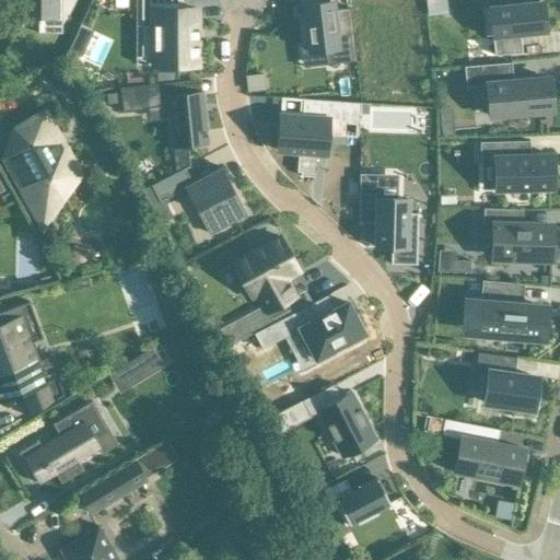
[(19,0),(20,12),(55,12),(54,0),(19,0)]
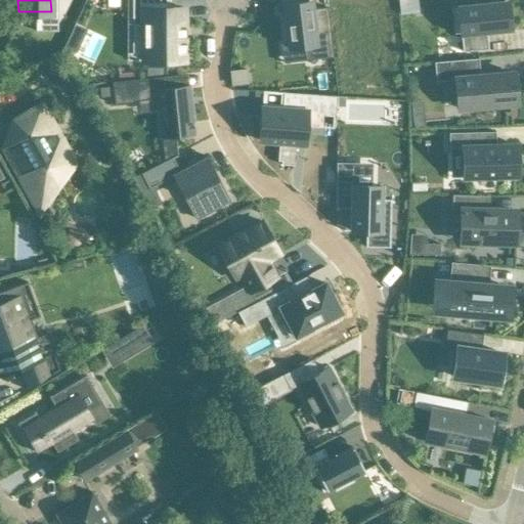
[(129,0),(129,24),(143,24),(143,58),(143,60),(184,60),(184,52),(186,52),(186,51),(184,51),(184,44),(186,44),(186,43),(184,43),(184,37),(186,37),(186,36),(184,36),(184,28),(186,28),(186,27),(184,27),(184,7),(173,7),(165,7),(165,0),(129,0)]
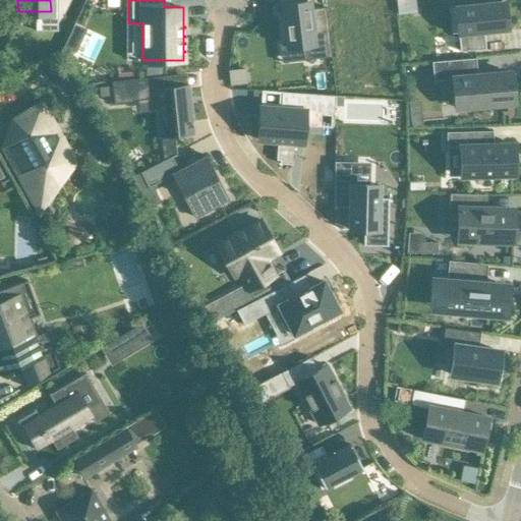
[(301,0),(283,2),(288,47),(306,45),(308,59),(332,56),(326,6),(307,8),(305,0),(301,0)]
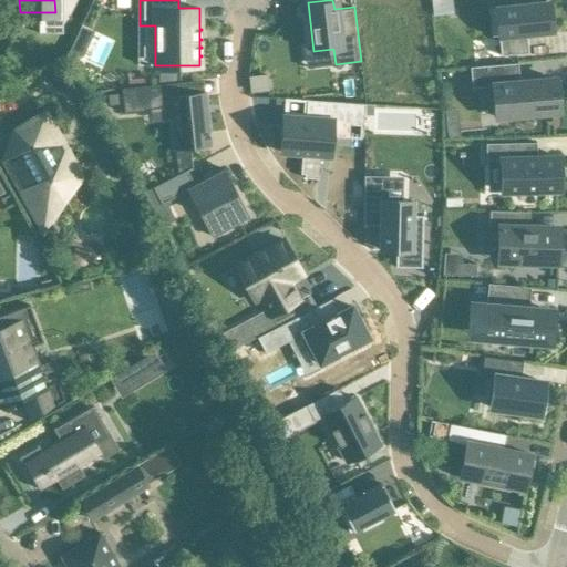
[(451,0),(431,0),(433,16),(453,13),(451,0)]
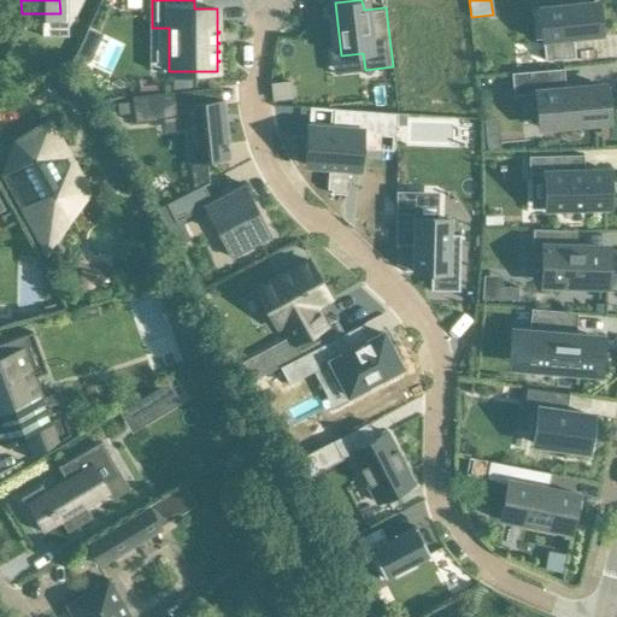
[(593,0),(594,4),(532,10),(534,39),(542,37),(545,60),(575,57),(573,35),(599,31),(595,0),(593,0)]
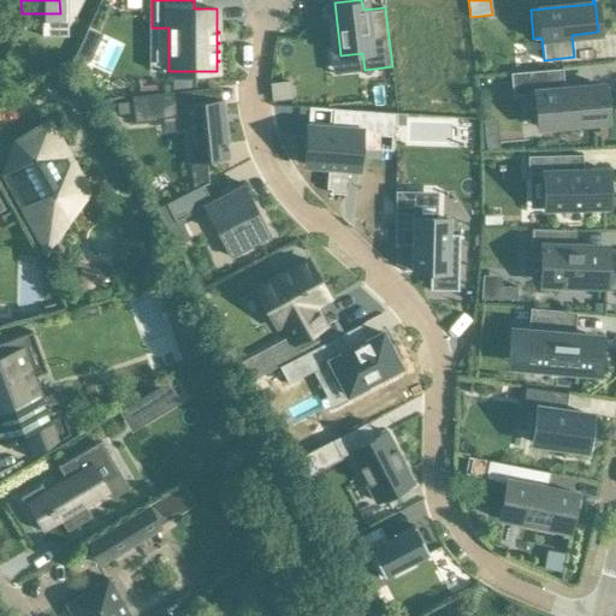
[(88,61),(96,43),(83,37),(75,55),(88,61)]
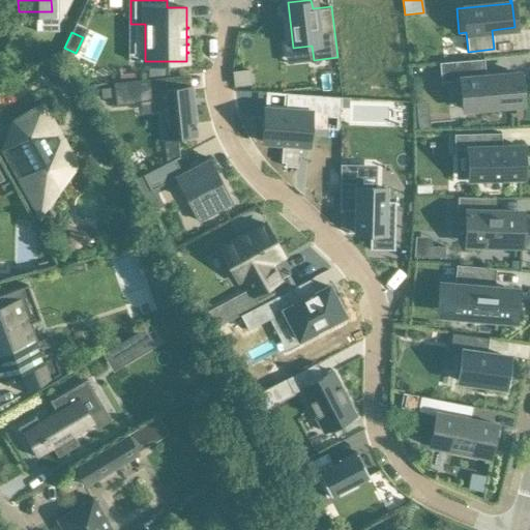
[(483,58),(439,62),(441,82),(462,80),(464,109),(522,105),(520,79),(519,76),(524,75),(524,74),(486,77),(483,58)]
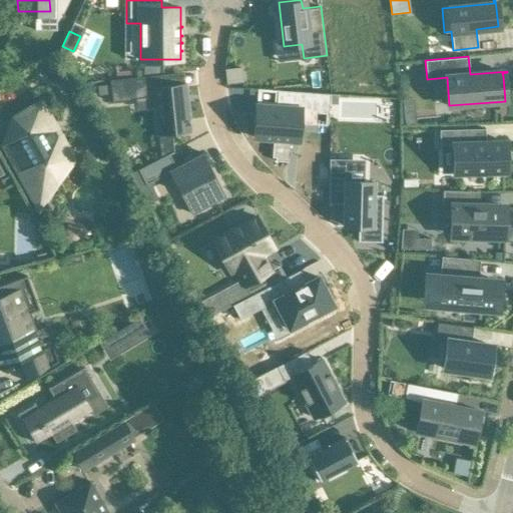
[(243,71),(227,72),(227,82),(244,81),(243,71)]
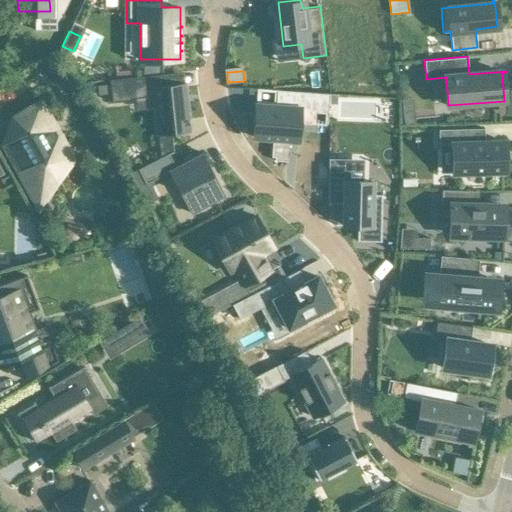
[(165,73),(109,79),(110,84),(111,93),(112,102),(154,97),(158,133),(189,130),(184,83),(166,85),(165,73)]
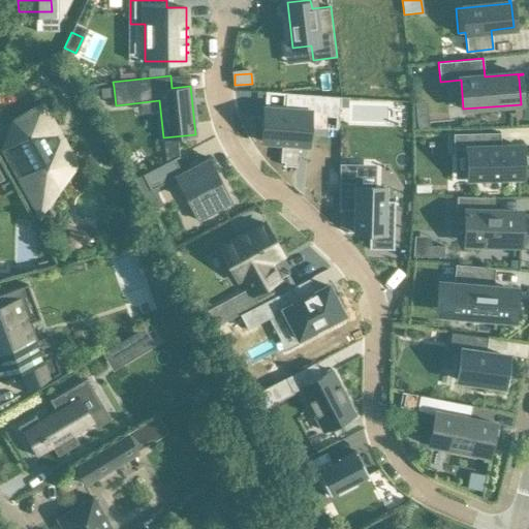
[(114,87),(100,88),(101,98),(115,96),(114,87)]
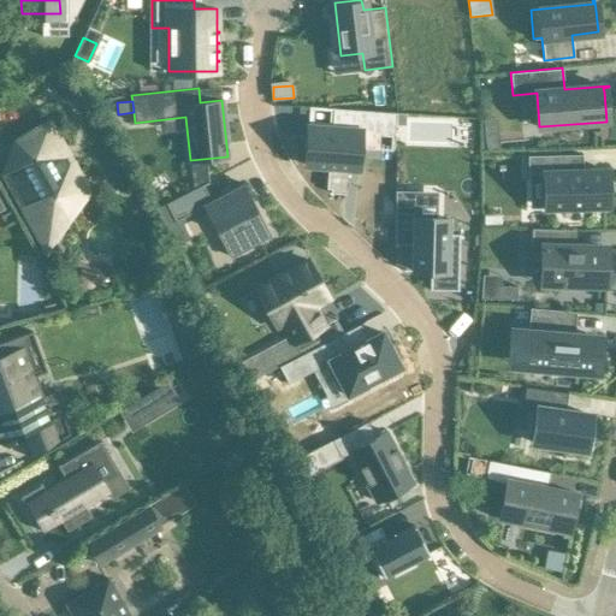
[(308,131),(306,169),(330,170),(329,194),(332,194),(332,197),(348,199),(349,171),(359,171),(361,136),(395,137),(394,150),(395,150),(397,116),(327,112),(327,113),(332,113),(331,132),(308,131)]
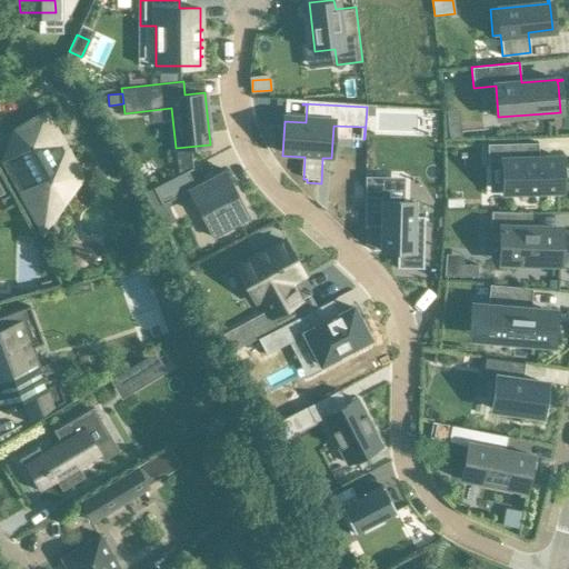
[(18,152),(5,160),(36,217),(51,208),(49,195),(81,176),(62,141),(63,140),(62,137),(60,138),(46,111),(7,133),(18,152)]
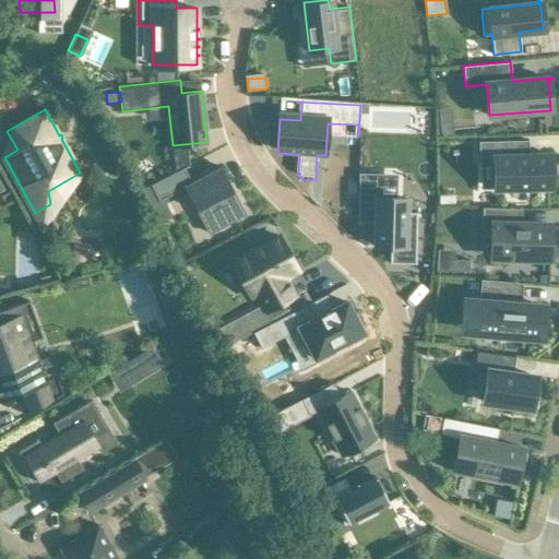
[(451,121),(440,121),(441,134),(452,133),(451,121)]
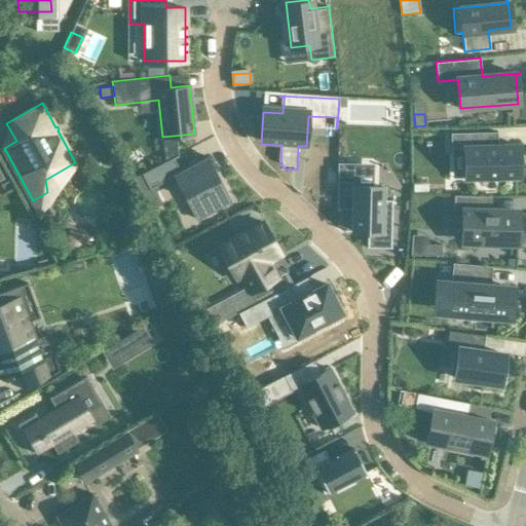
[(497,132),(451,133),(451,148),(464,148),(465,178),(519,176),(518,145),(498,146),(497,132)]
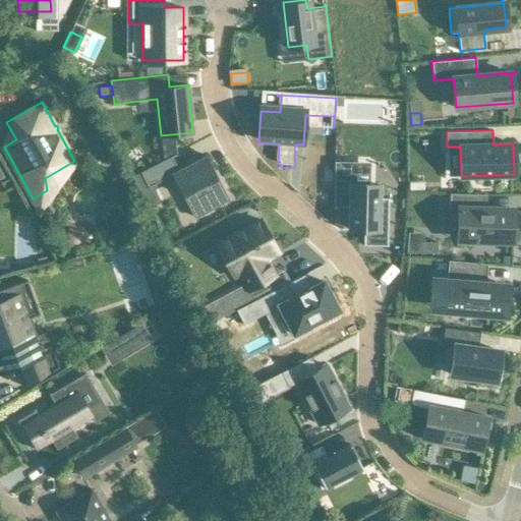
[(176,148),(162,149),(164,159),(171,156),(176,153),(176,148)]
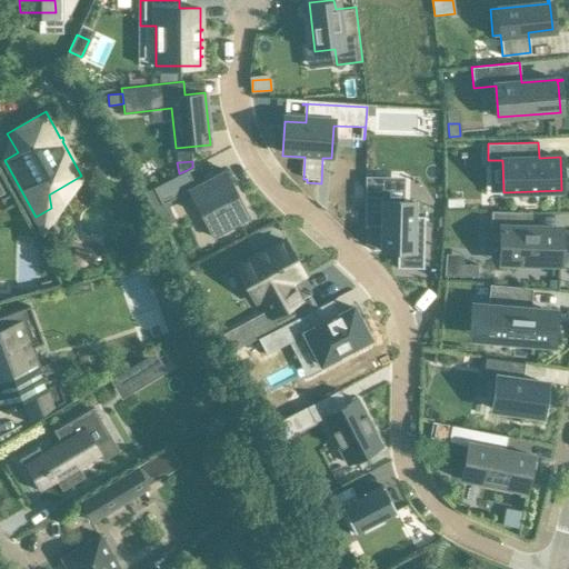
[(179,173),(145,192),(152,207),(187,189),(212,238),(250,218),(225,169),(195,185),(187,170),(179,173)]
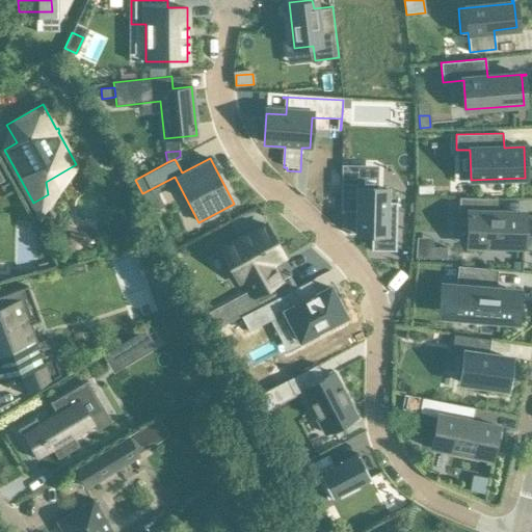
[(342,164),(340,210),(356,210),(356,234),(371,234),(371,250),(396,250),(397,202),(387,202),(387,188),(378,188),(360,187),(361,164),(342,164)]
